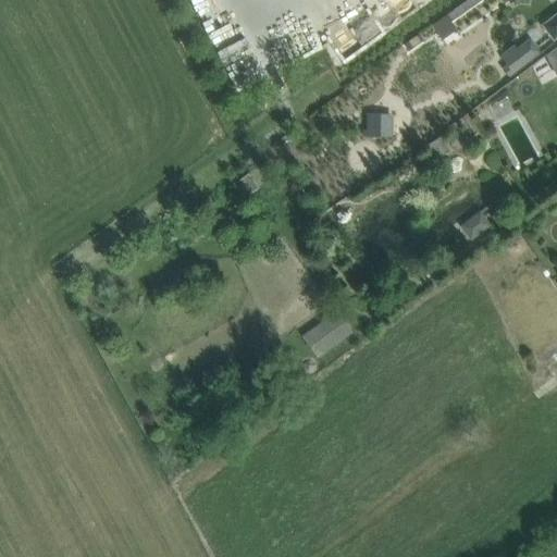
[(466,0),(433,24),(442,39),(456,31),(450,22),(482,0),(466,0)]
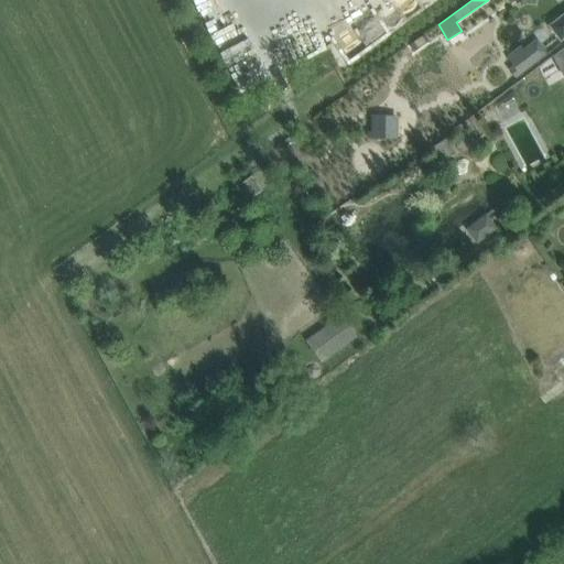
[(563,15),(550,26),(560,41),(563,36),(563,15)]
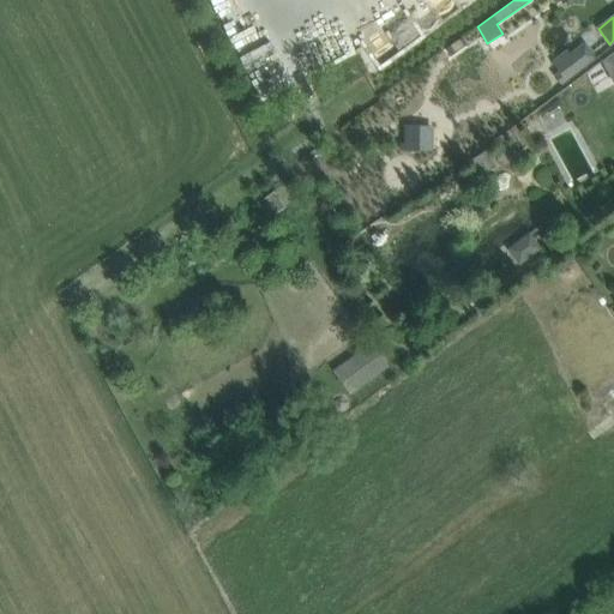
[(462,37),(446,47),(451,55),(467,46),(462,37)]
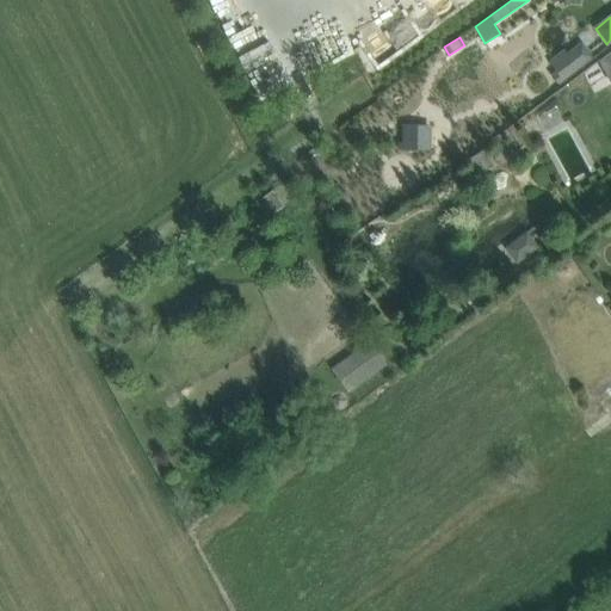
[(610,50),(597,62),(610,85),(610,50)]
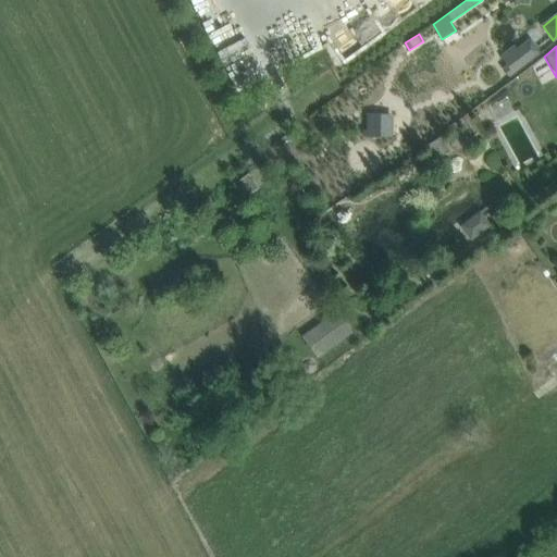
[(366,116),(366,137),(391,138),(391,118),(366,116)]
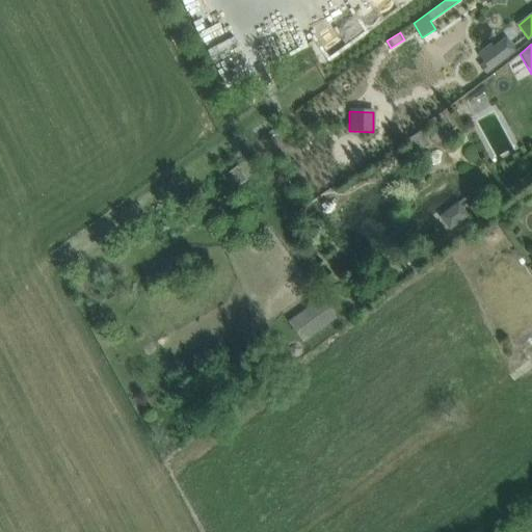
[(419,132),(407,140),(416,153),(427,144),(419,132)]
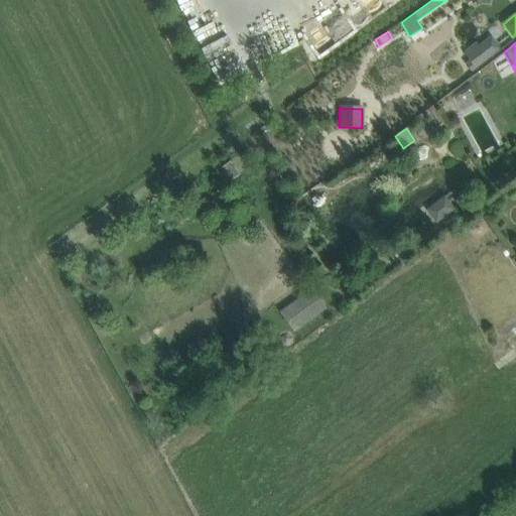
[(231,163),(220,171),(228,182),(239,173),(231,163)]
